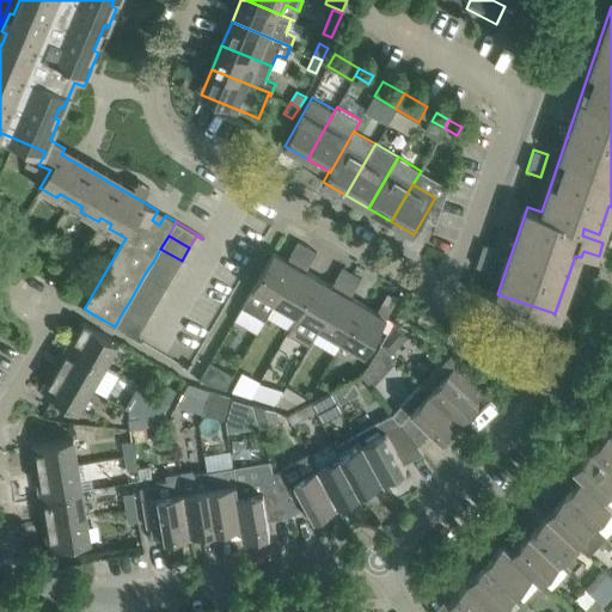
[(276,303),(307,246),(298,242),(287,259),(274,252),(242,306),(265,320),(275,303),(276,303)]
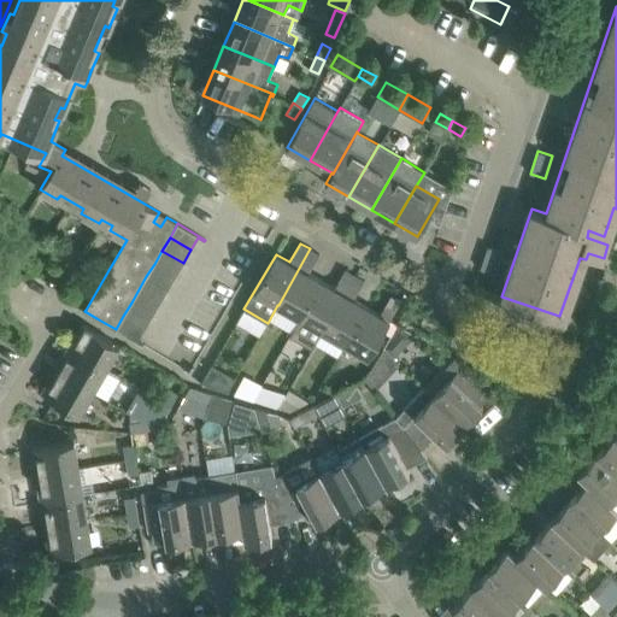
[(488,246),(481,269),(495,274),(503,252),(488,246)]
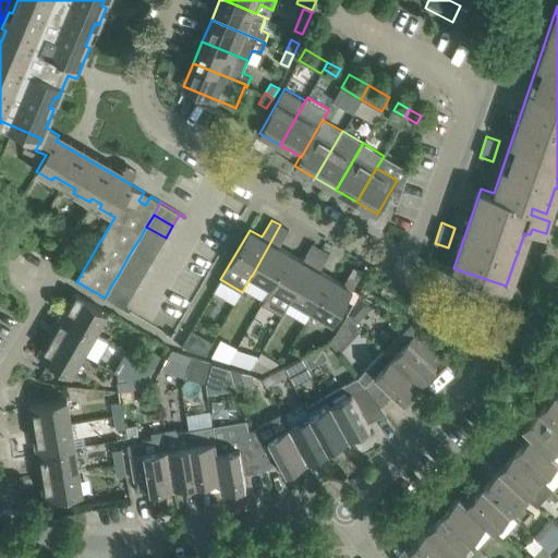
[(263,304),(292,254),(279,246),(289,230),(280,225),(252,276),(271,288),(262,303),(263,304)]
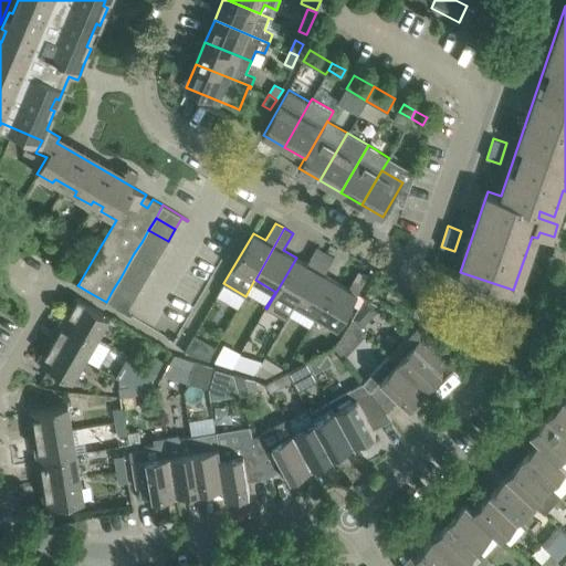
[(161,253),(168,241),(148,230),(142,242),(161,253)]
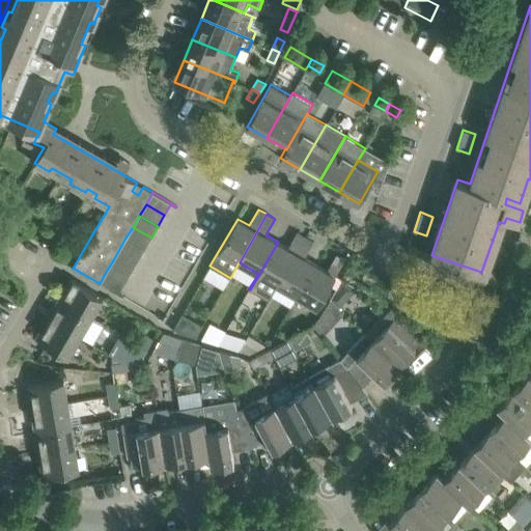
[(151,238),(133,227),(126,238),(144,249),(151,238)]
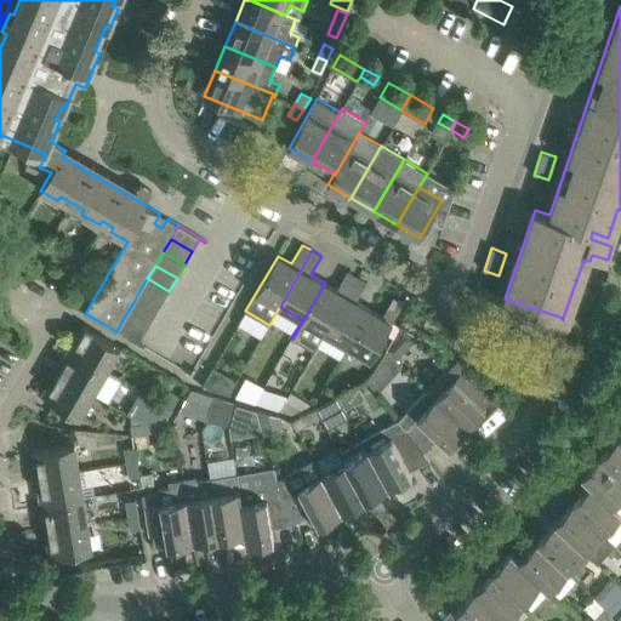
[(317,347),(358,277),(348,271),(337,290),(325,283),(292,339),(314,351),(317,347)]
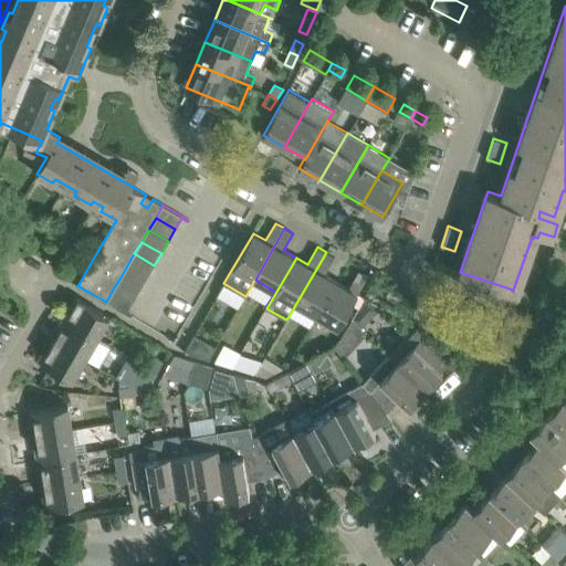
[(326,252),(289,316),(311,328),(317,316),(337,282),(324,274),(334,257),(326,252)]
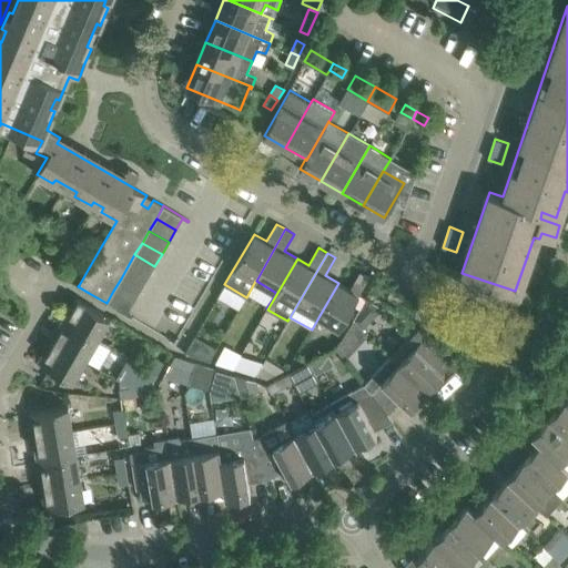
[(154,266),(134,254),(128,266),(148,279),(154,266)]
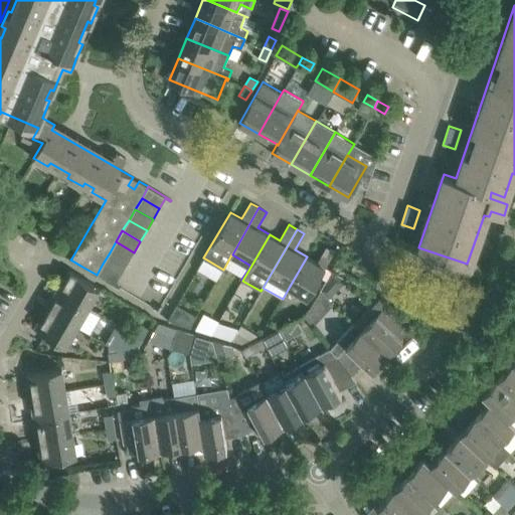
[(127,264),(134,252),(116,241),(110,252),(127,264)]
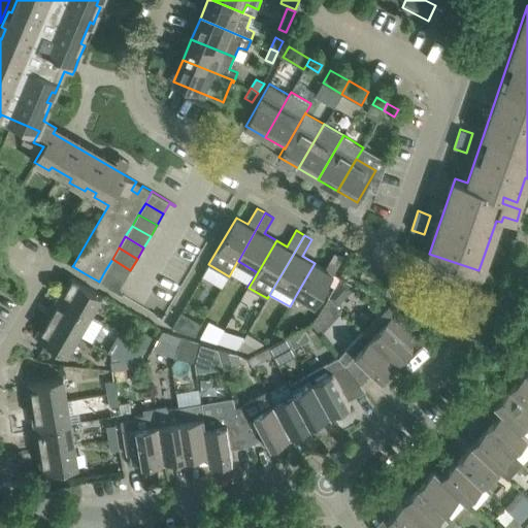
[(316,305),(334,273),(343,258),(335,253),(329,262),(325,269),(315,263),(296,295),(316,305)]
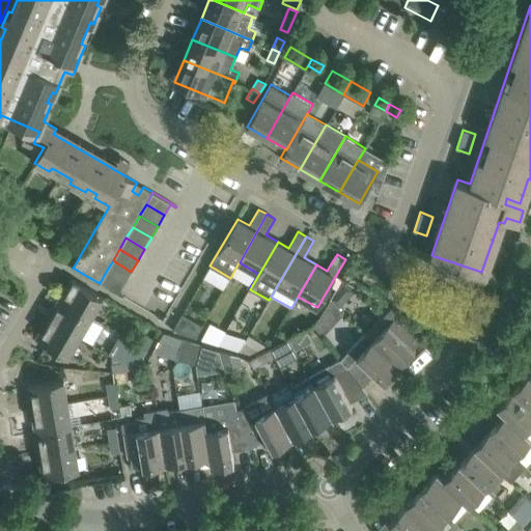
[(124,283),(131,272),(113,260),(106,272),(124,283)]
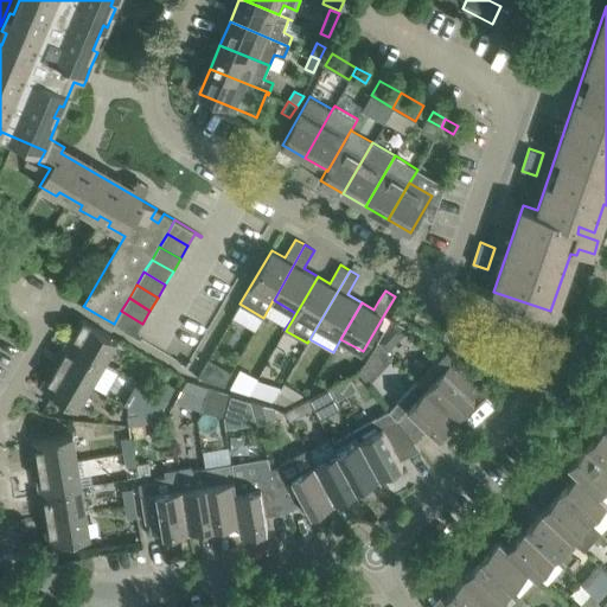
[(135,334),(142,324),(121,311),(114,324),(116,325),(135,337),(141,339),(141,338),(135,334)]
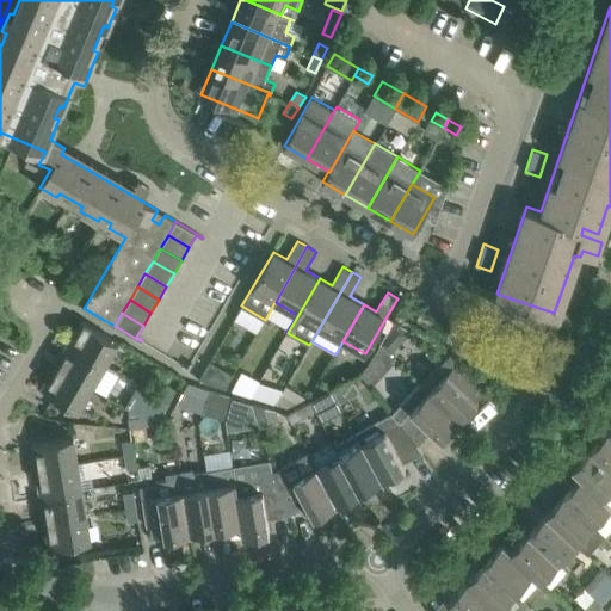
[(105,365),(118,343),(81,321),(68,344),(105,365)]
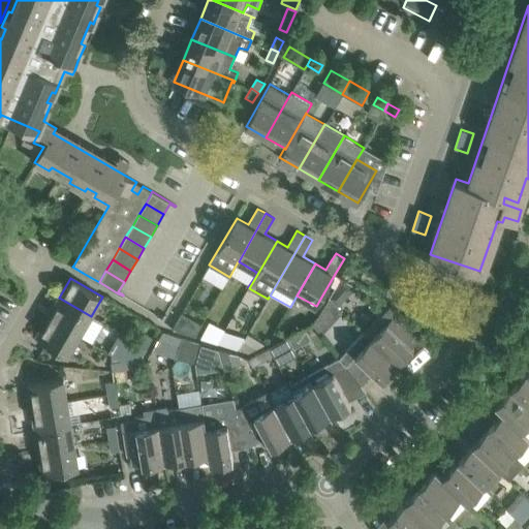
[(59,298),(48,317),(80,336),(92,343),(103,323),(91,316),(59,298)]
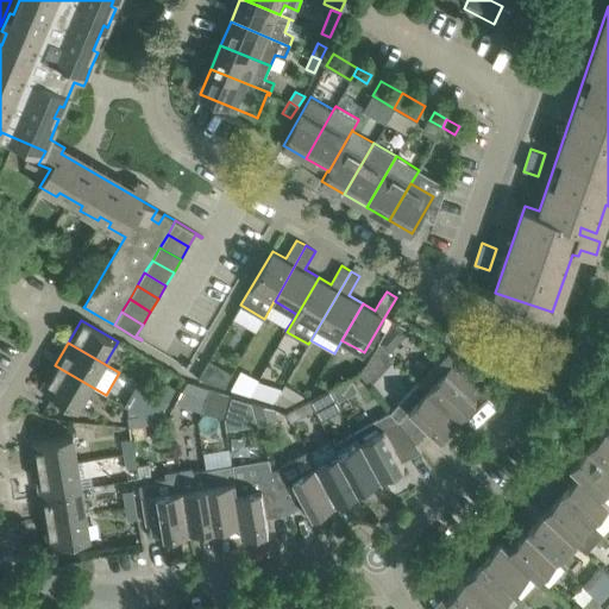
[(477,378),(470,371),(457,359),(446,370),(437,363),(420,381),(459,418),(477,400),(475,397),(484,388),(476,381),(477,378)]
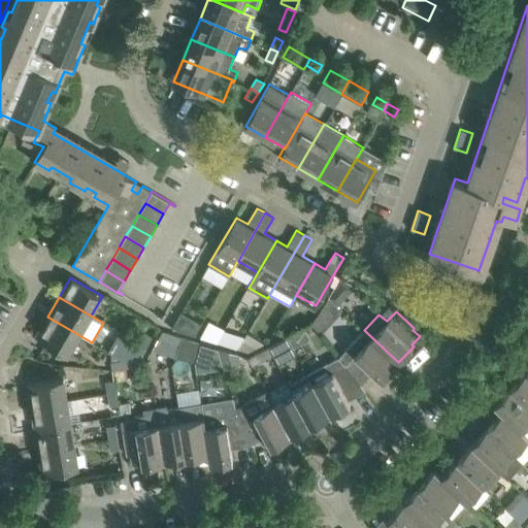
[(195,336),(202,323),(197,320),(191,323),(178,316),(176,320),(171,329),(195,336)]
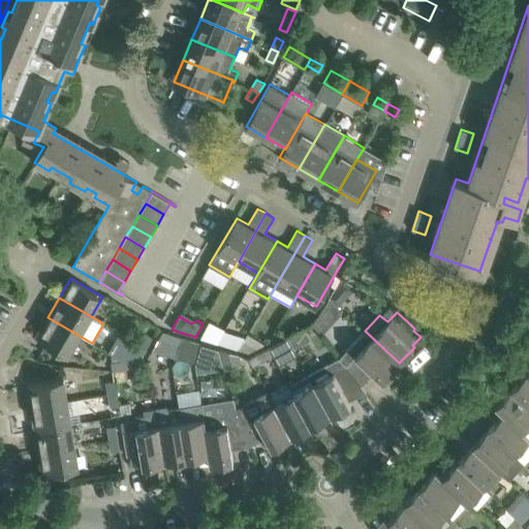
[(67,355),(80,336),(48,317),(35,337),(67,355)]
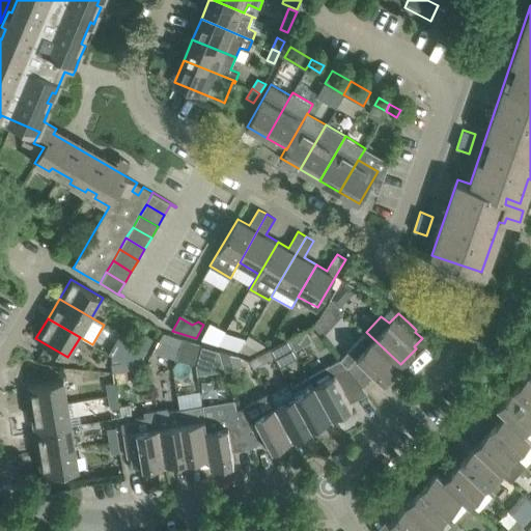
[(216,325),(207,341),(217,344),(224,333),(226,330),(216,325)]
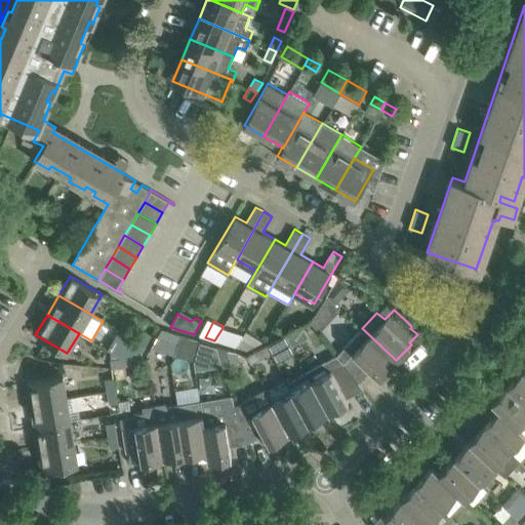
[(379,377),(396,360),(362,328),(338,353),(359,382),(371,369),(379,377)]
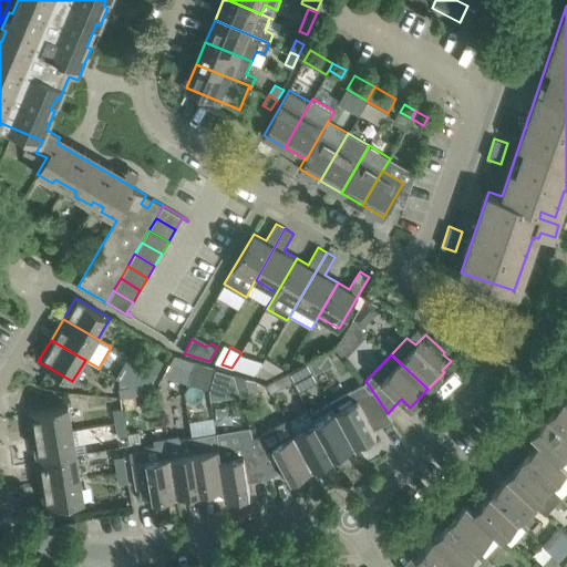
[(129,356),(116,379),(132,387),(135,387),(148,384),(153,383),(152,380),(158,372),(151,369),(138,361),(129,356)]
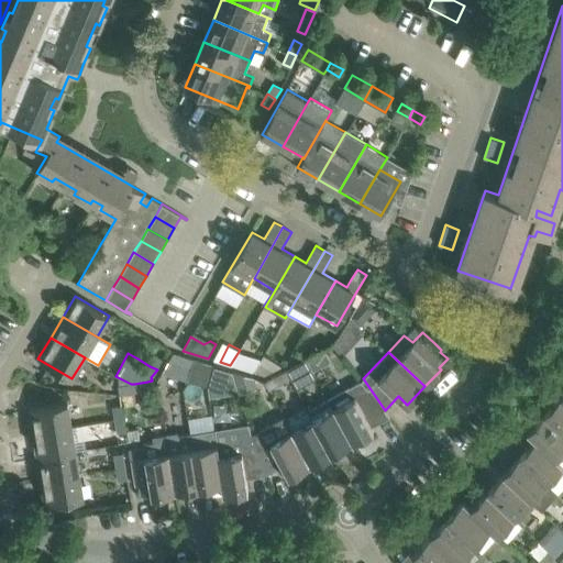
[(196,360),(180,355),(173,353),(162,373),(188,382),(196,360)]
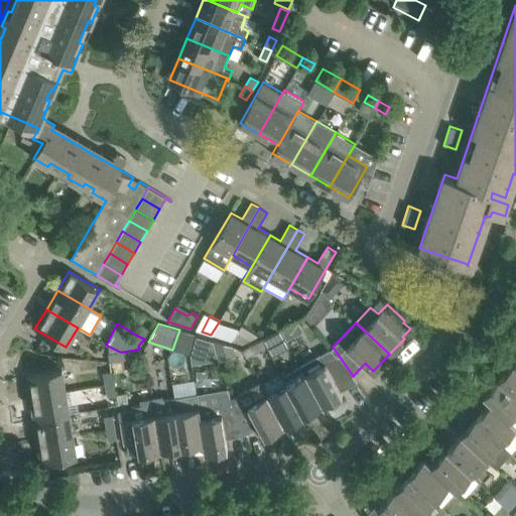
[(211,335),(233,342),(239,331),(218,324),(211,335)]
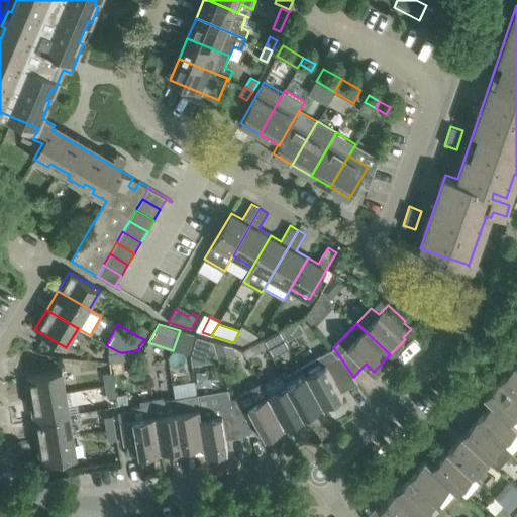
[(150,329),(144,325),(137,336),(144,339),(150,329)]
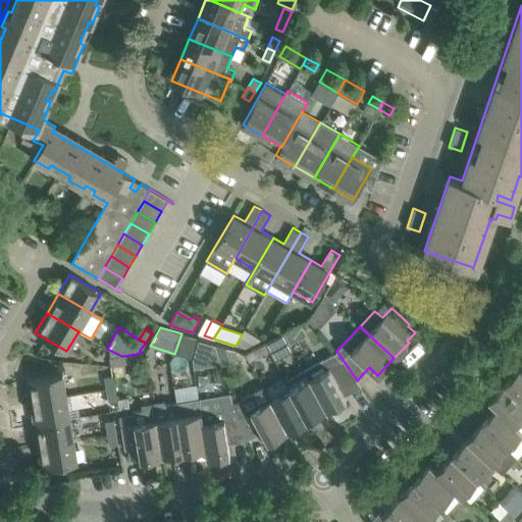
[(242,334),(236,346),(245,348),(261,340),(245,329),(242,334)]
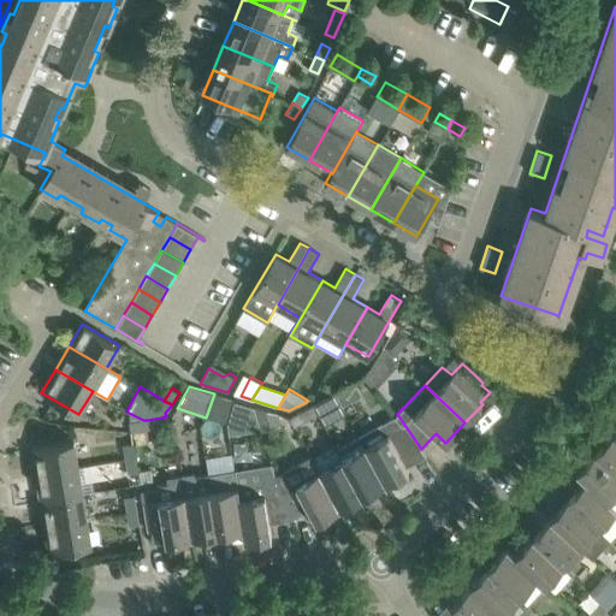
[(214,394),(206,418),(227,424),(229,418),(235,400),(214,394)]
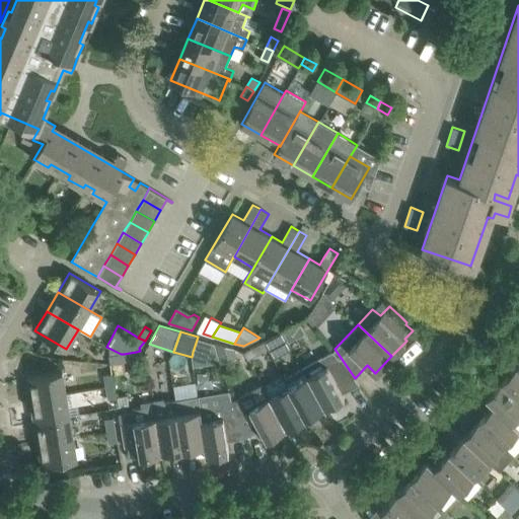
[(268,349),(286,339),(282,331),(264,342),(268,349)]
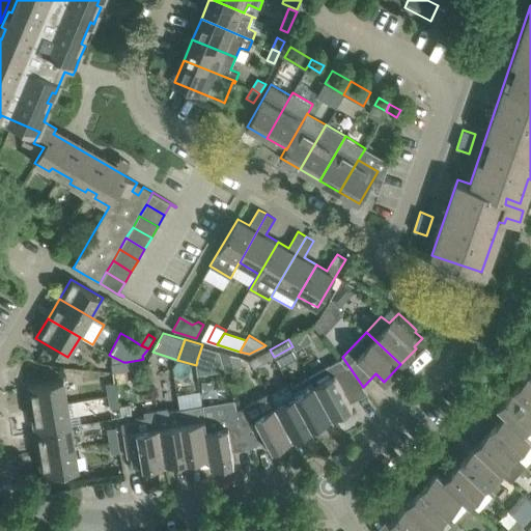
[(202,344),(197,360),(208,364),(214,348),(202,344)]
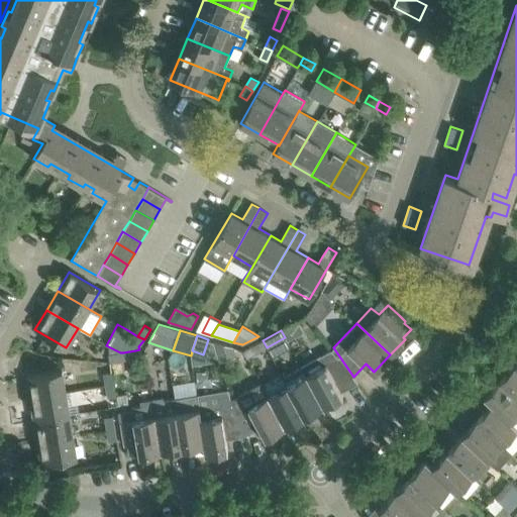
[(267,347),(263,340),(243,351),(247,358),(257,352),(267,347)]
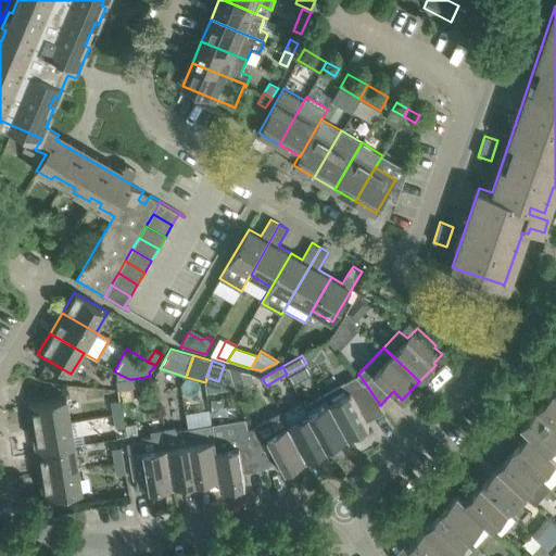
[(358,374),(325,392),(350,437),(369,426),(367,421),(366,418),(381,411),(382,414),(384,413),(380,405),(358,374)]
